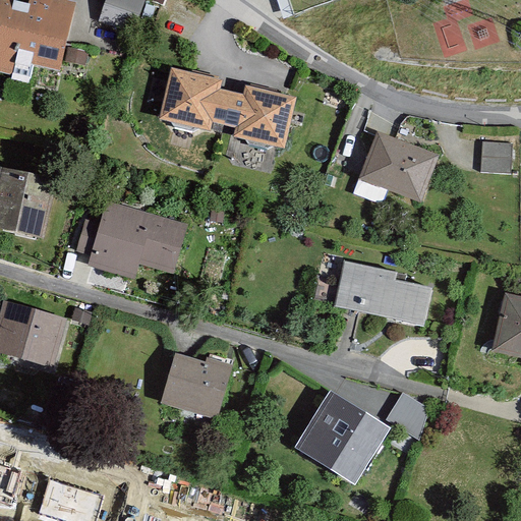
[(29,0),(27,4),(9,0),(0,0),(0,73),(29,80),(33,66),(60,72),(76,2),(65,0),(29,0)]
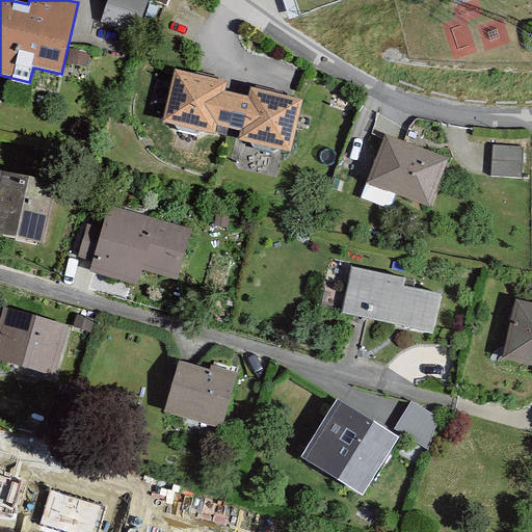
[(150,0),(107,0),(100,23),(138,35),(150,0)]
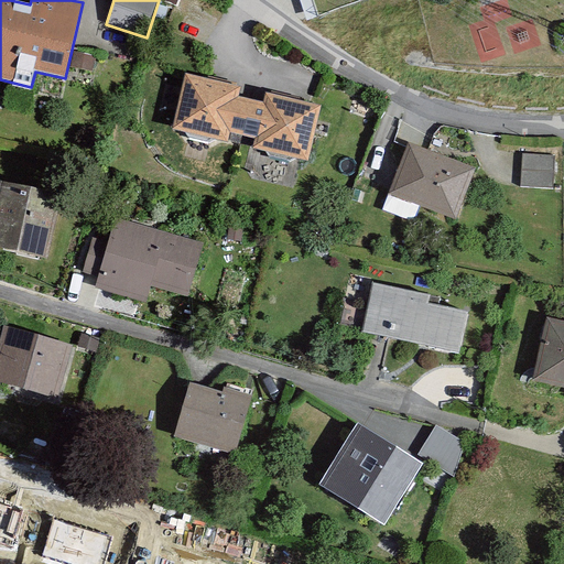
[(213,80),(186,74),(173,130),(228,143),(231,132),(256,139),(253,149),(307,162),(321,106),(293,99),(267,93),(263,105),(238,98),(240,87),(213,80)]
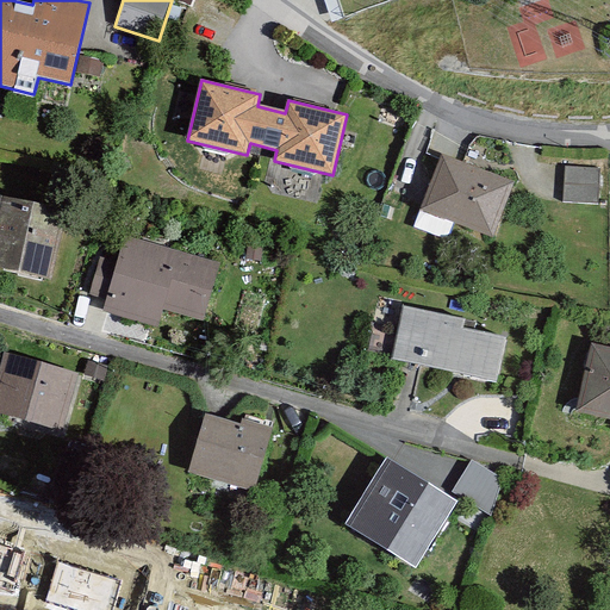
[(514,180),(441,154),(421,210),(493,236),(514,180)]
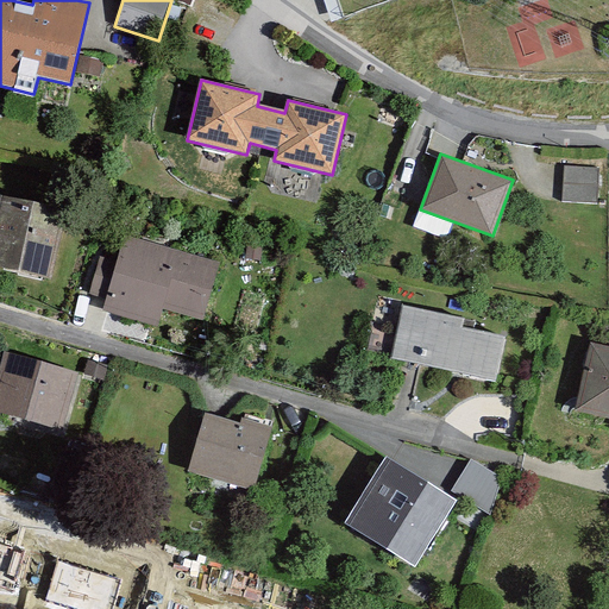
[(566,168),(564,201),(598,203),(600,170),(566,168)]
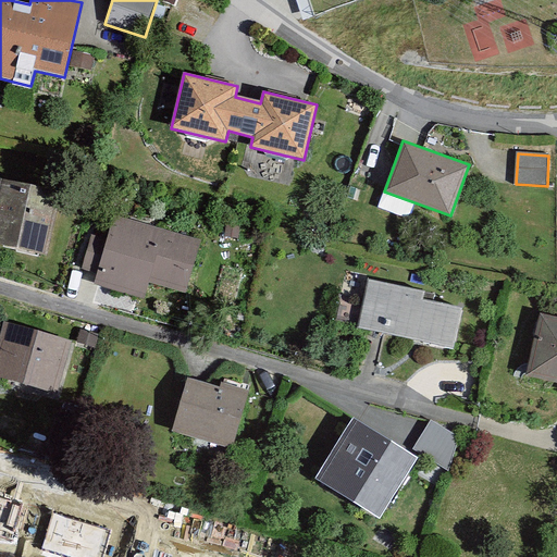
[(61,190),(1,178),(0,182),(0,244),(47,255),(61,190)]
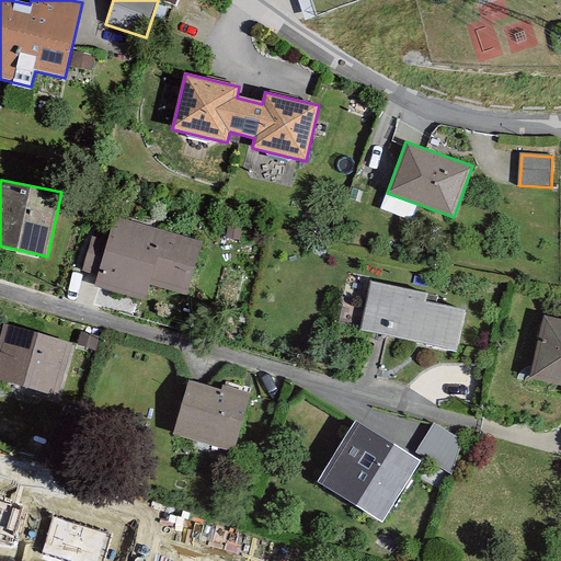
[(203,243),(115,218),(95,286),(146,300),(151,283),(189,294),(203,243)]
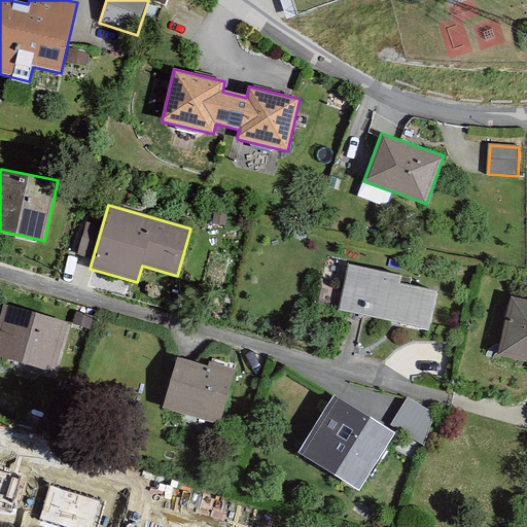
[(350,266),(341,312),(433,330),(442,292),(401,284),(402,277),(350,266)]
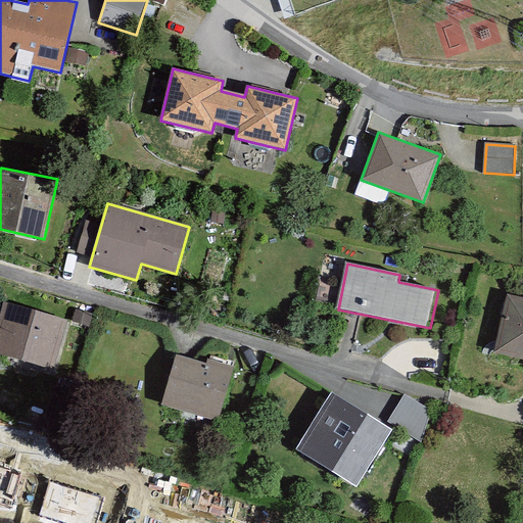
[(522,296),(508,293),(493,352),(522,359),(522,296)]
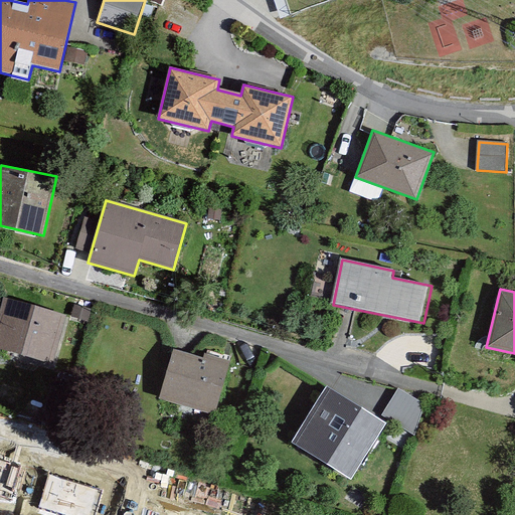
[(70,317),(9,299),(0,330),(0,348),(56,365),(70,317)]
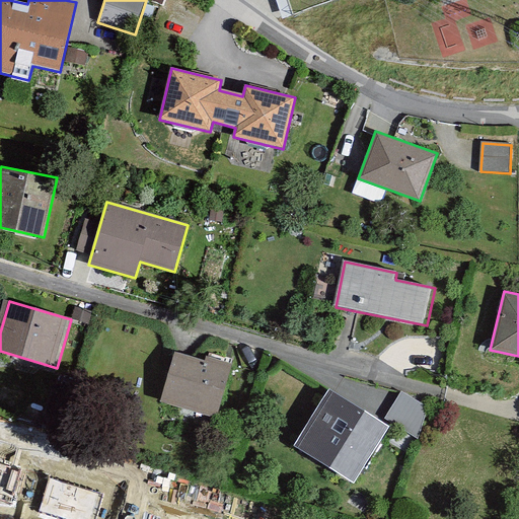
[(175,354),(162,402),(218,418),(233,363),(209,357),(207,363),(175,354)]
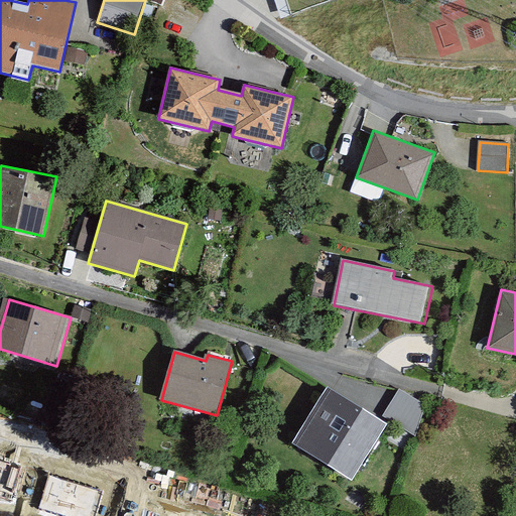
[(330,387),(294,444),(356,482),(391,425),(330,387)]
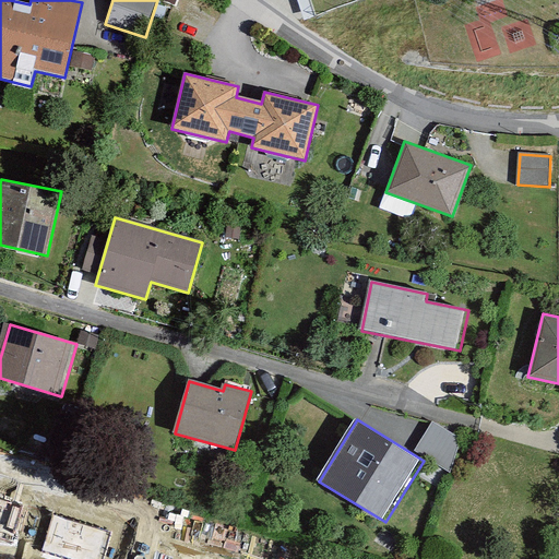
[(430,419),(414,445),(451,467),(456,436),(430,419)]
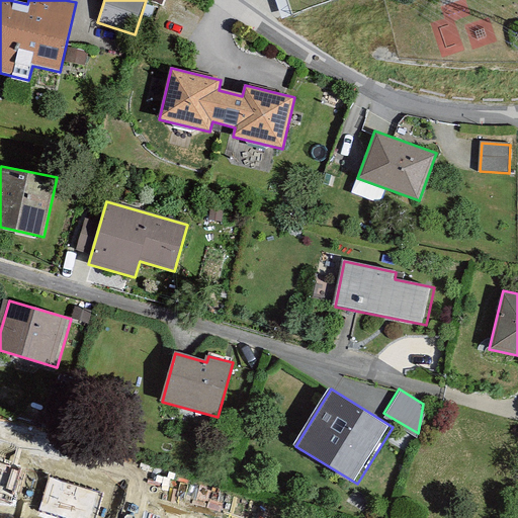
[(22,465),(0,459),(0,497),(13,501),(22,465)]
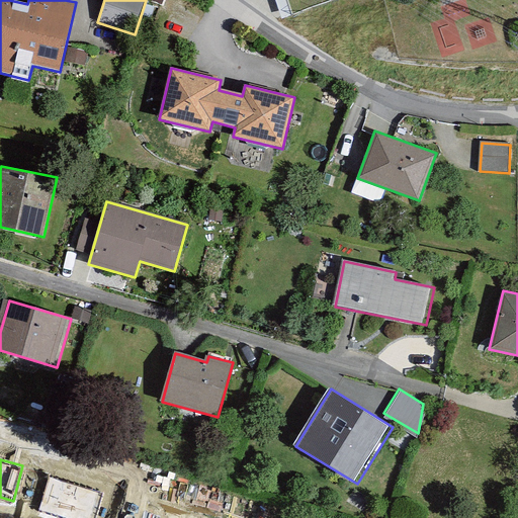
[(95,517),(102,492),(48,477),(37,514),(54,517),(95,517)]
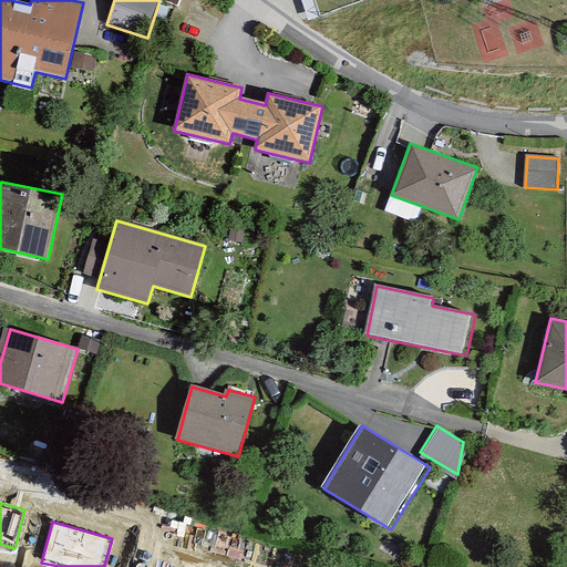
All buildings are outlined.
